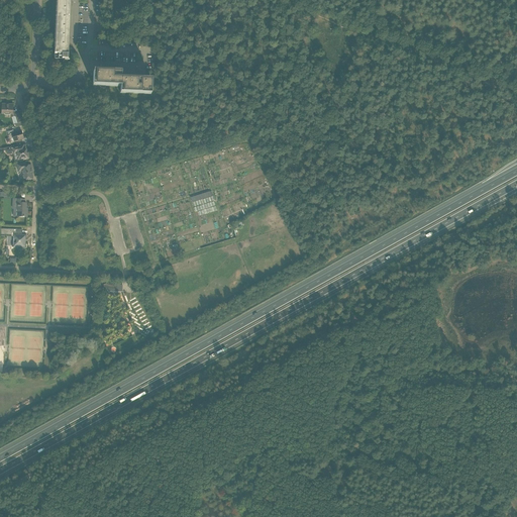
[(55,48),(55,58),(56,59),(57,59),(59,60),(59,58),(62,58),(62,60),(66,60),(66,61),(68,61),(68,54),(66,54),(68,0),(57,0),(56,48),(55,48)]
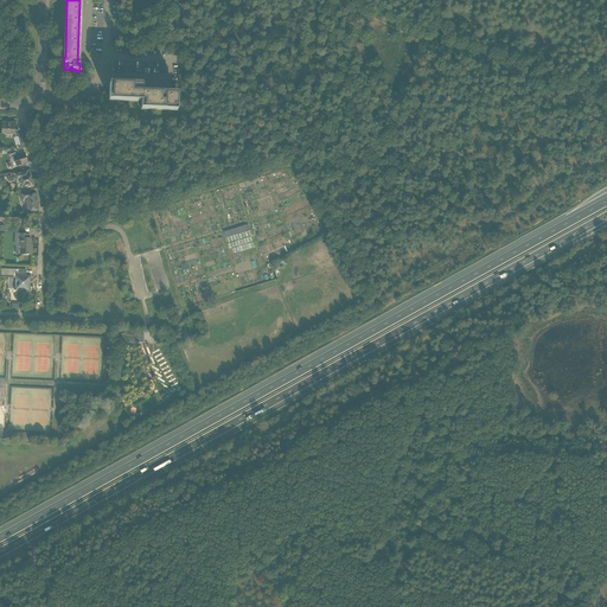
[(142,94),(142,93),(142,85),(129,85),(129,84),(131,82),(129,82),(129,83),(119,82),(119,83),(114,82),(114,83),(110,83),(110,84),(109,84),(109,100),(141,101),(141,94),(142,94)]
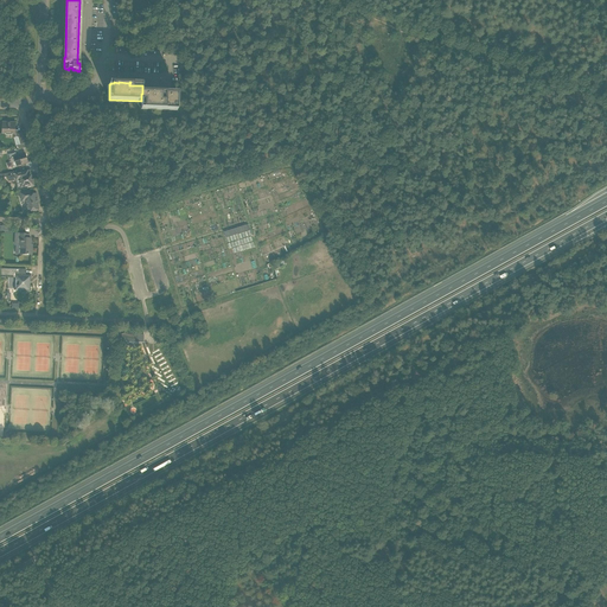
[(141,94),(141,101),(141,108),(177,110),(178,110),(178,95),(163,94),(163,91),(161,91),(151,91),(146,91),(146,93),(142,93),(142,94),(141,94)]
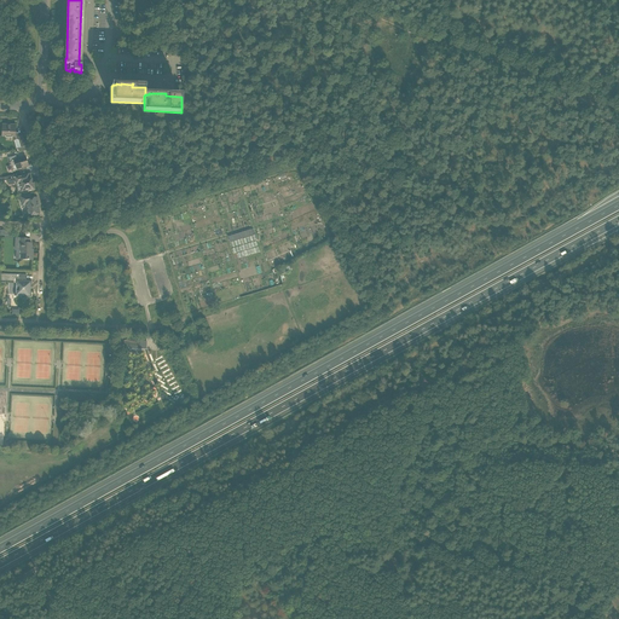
[(27,151),(25,146),(22,136),(19,137),(18,133),(16,133),(16,125),(3,125),(1,137),(5,137),(6,138),(11,138),(12,137),(15,137),(16,140),(17,140),(18,140),(21,148),(17,149),(18,152),(27,151)]
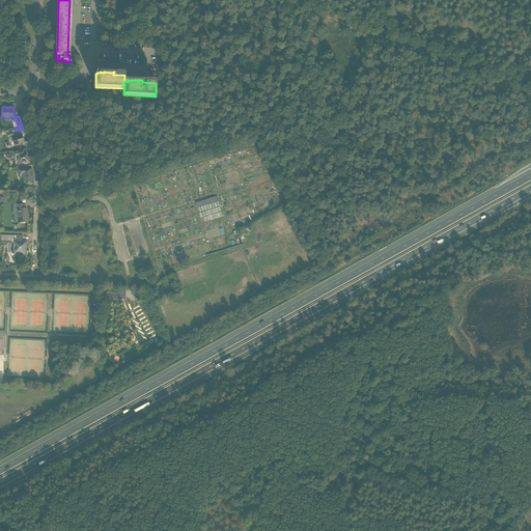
[(14,134),(7,135),(9,141),(10,147),(15,146),(15,145),(24,142),(22,135),(15,137),(14,134)]
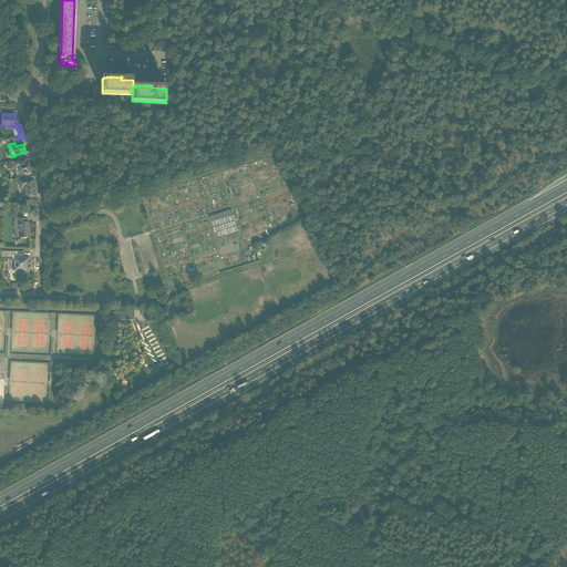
[(29,168),(29,164),(24,165),(24,162),(22,163),(22,161),(14,162),(13,161),(7,162),(8,169),(18,168),(19,175),(26,174),(26,175),(32,174),(31,168),(29,168)]
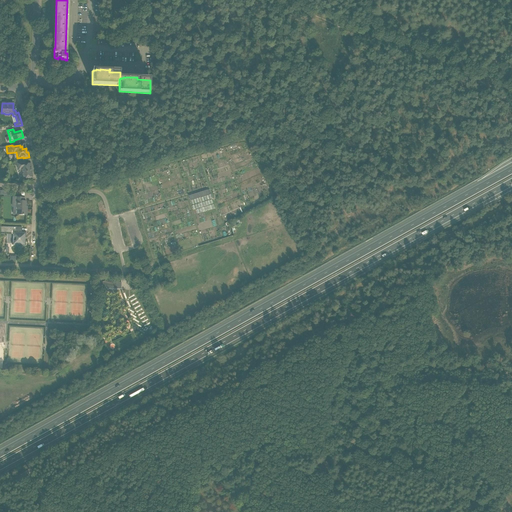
[(33,177),(32,172),(31,163),(26,164),(25,161),(17,162),(18,170),(19,172),(21,172),(23,179),(28,178),(32,178),(32,177),(33,177)]
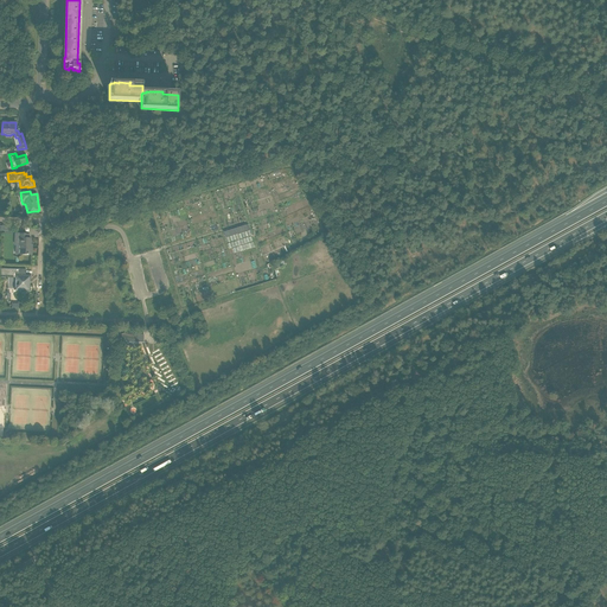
[(248,231),(246,225),(228,230),(230,236),(248,231)]
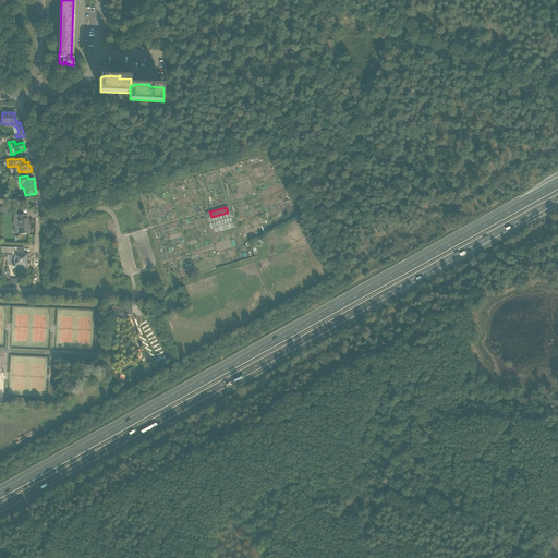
[(14,230),(14,234),(19,234),(29,234),(29,229),(28,229),(28,225),(28,219),(26,219),(26,216),(19,215),(17,220),(20,220),(19,226),(19,230),(14,230)]
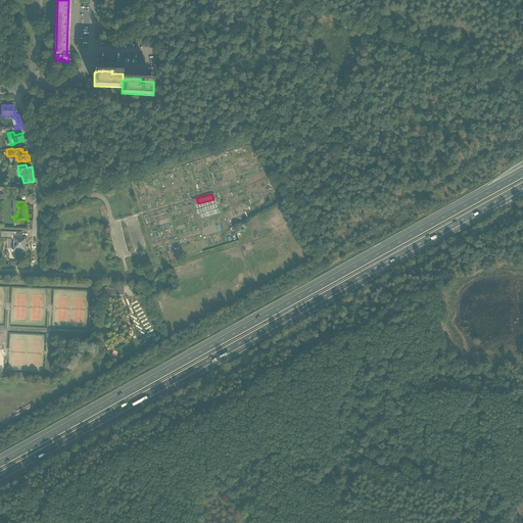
[(22,232),(11,232),(1,231),(0,239),(13,239),(12,250),(17,250),(19,252),(21,250),(26,251),(27,237),(21,237),(22,232)]
